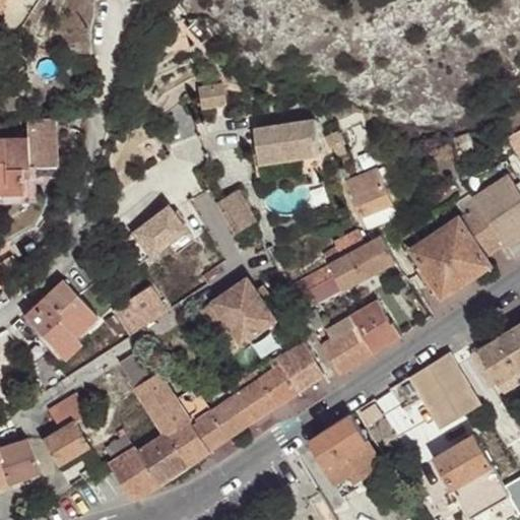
[(196,96),(201,107),(213,101),(207,90),(196,96)]
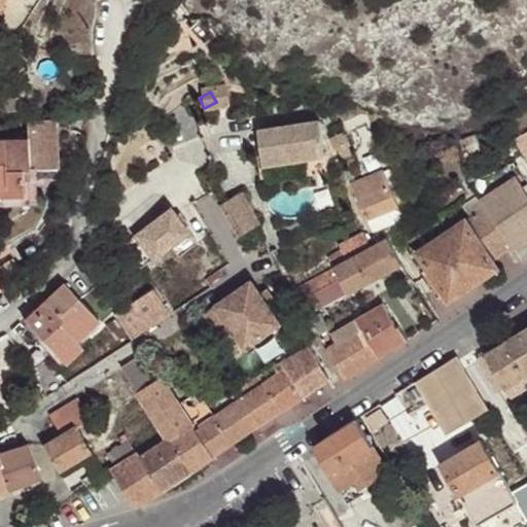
[(325,156),(320,120),(258,130),(264,166),(258,166),(260,182),(309,175),(306,159),(325,156)]
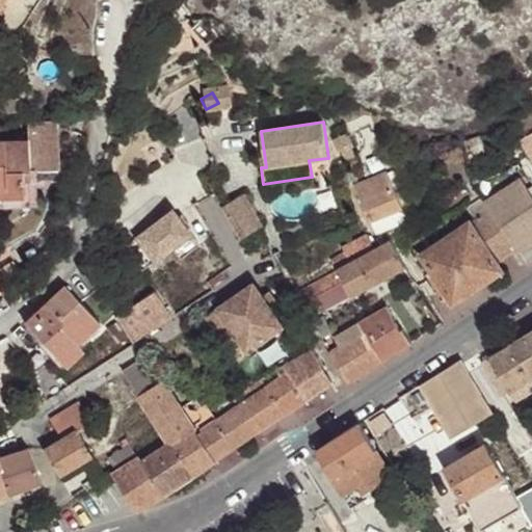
[(336,151),(351,144),(346,134),(330,142),(336,151)]
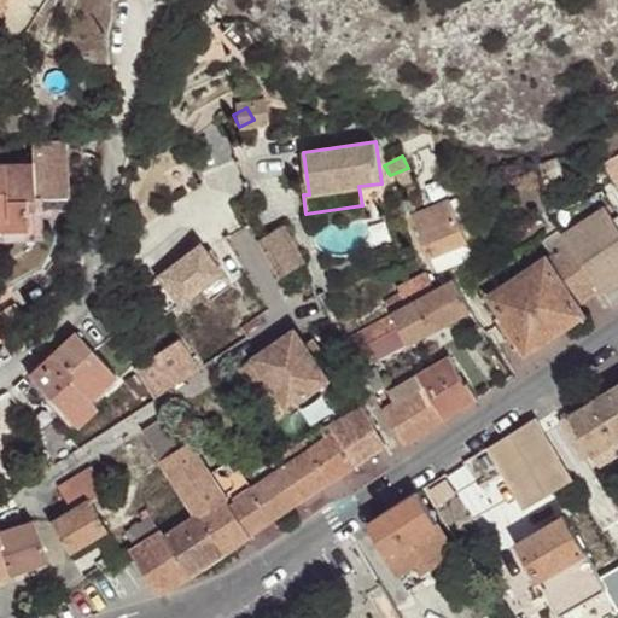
[(558,158),(540,164),(549,191),(566,185),(558,158)]
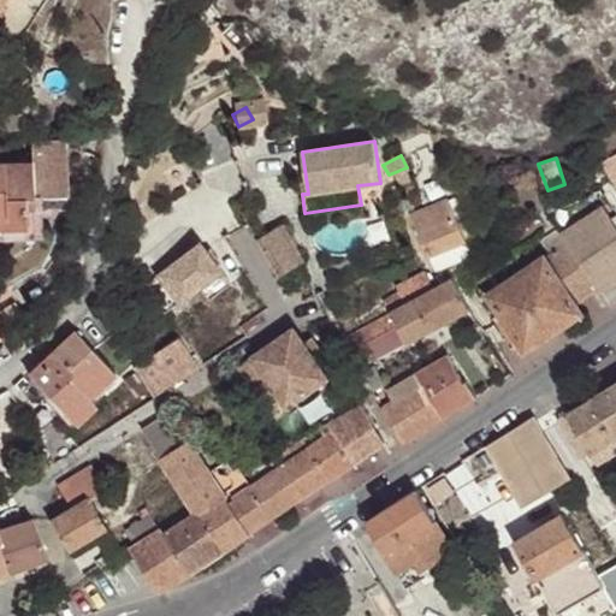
[(31,163),(0,164),(0,227),(27,226),(25,209),(25,195),(33,195),(31,163)]
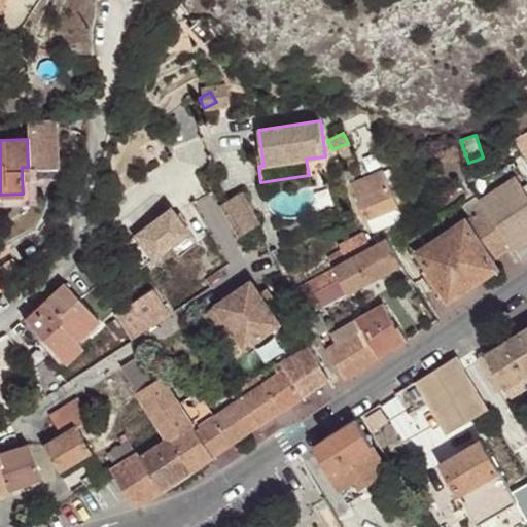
[(338,162),(352,153),(348,143),(332,149),(338,162)]
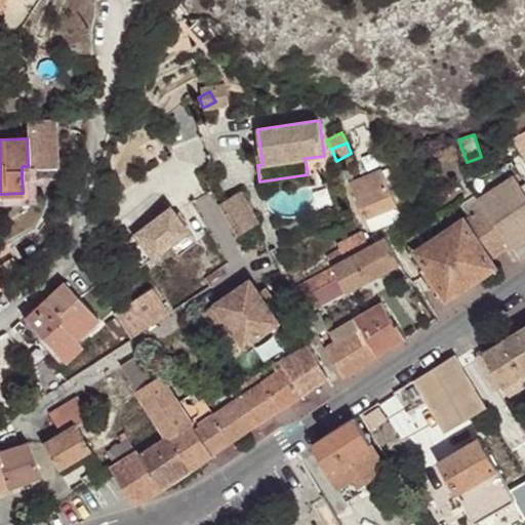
[(374,148),(359,154),(366,169),(380,162),(374,148)]
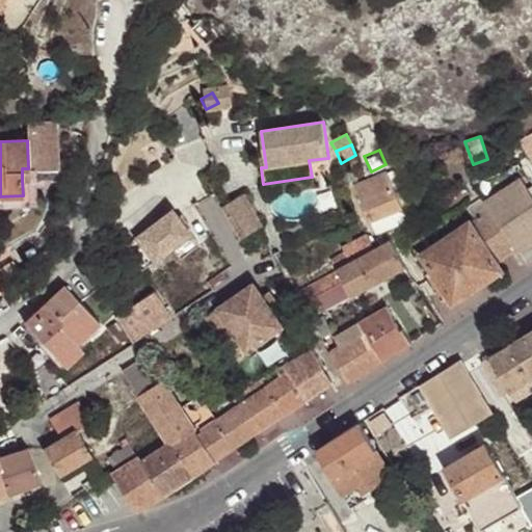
[(414,184),(405,165),(356,186),(377,233),(407,219),(402,206),(396,191),(406,187),(414,184)]
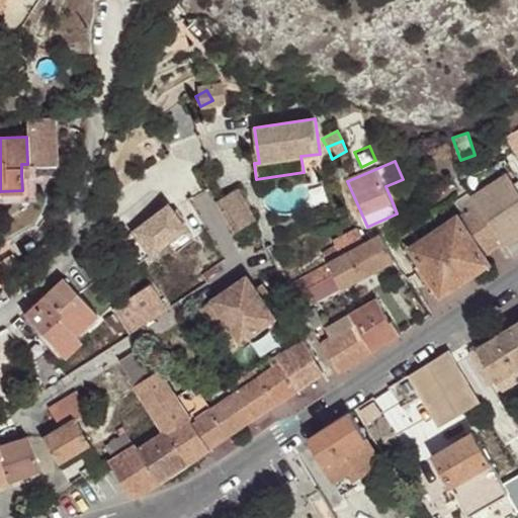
[(21,164),(21,176),(35,176),(34,164),(27,164),(21,164)]
